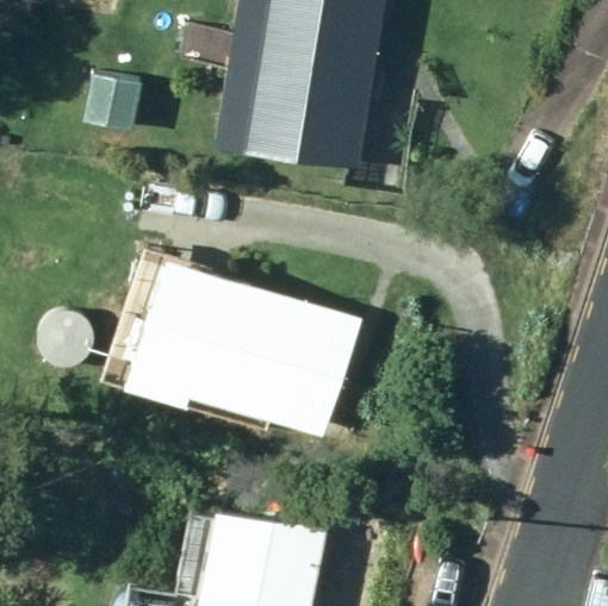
[(241,0),(216,150),(359,173),(388,0),(241,0)]
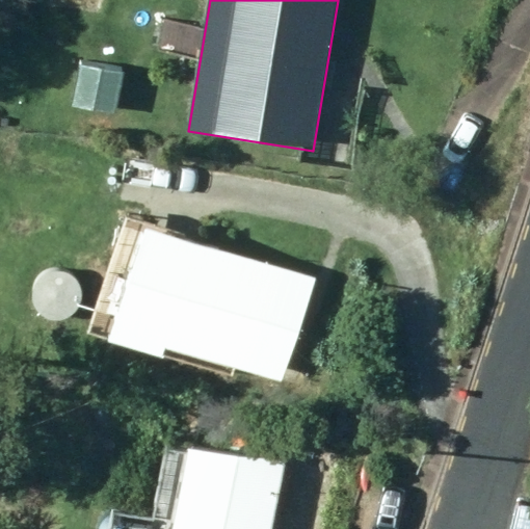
[(117,113),(123,65),(77,60),(71,107),(117,113)]
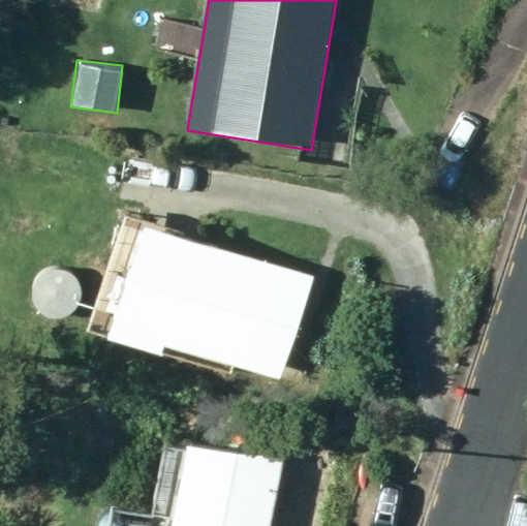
[(312,277),(146,227),(113,340),(161,356),(165,346),(281,379),(312,277)]
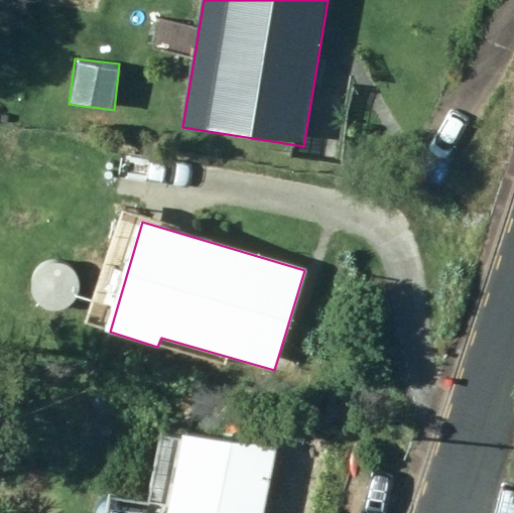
[(263,512),(276,449),(183,431),(167,512),(263,512)]
